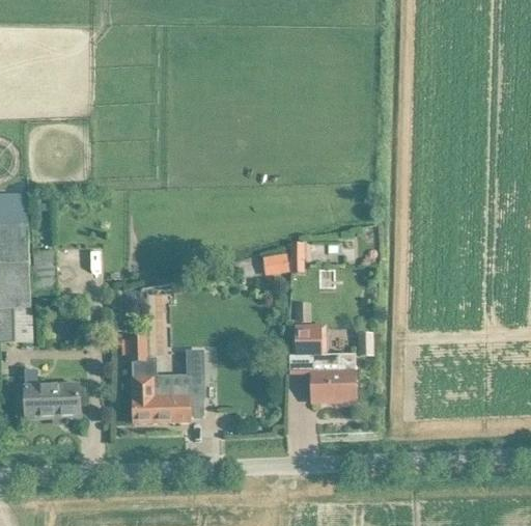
[(0,307),(31,307),(27,193),(0,193),(0,307)]
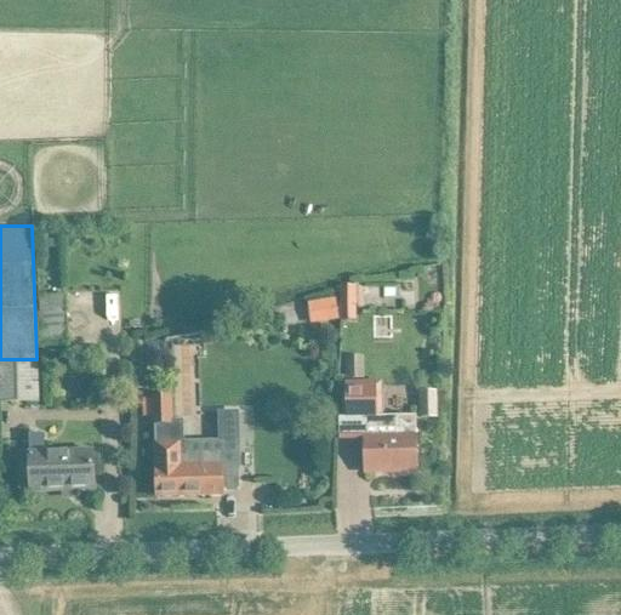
[(357,282),(341,283),(342,317),(357,317),(355,299),(358,299),(357,282)]
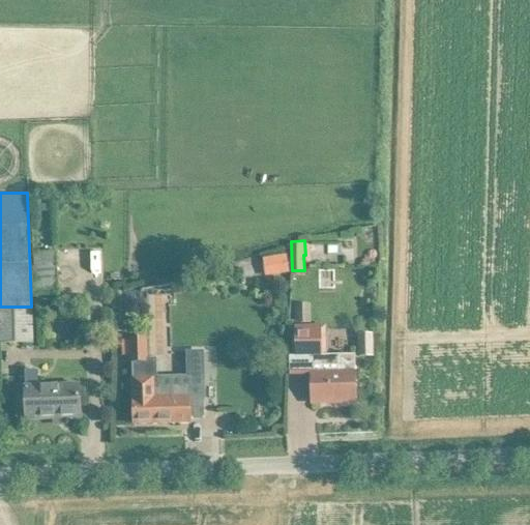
[(35,292),(58,292),(56,250),(33,250),(35,292)]
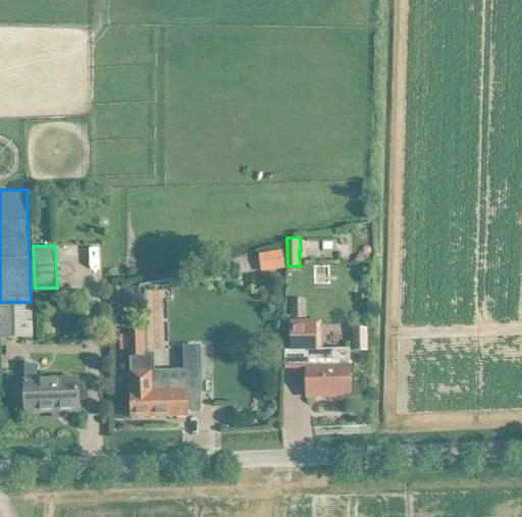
[(280,261),(255,264),(258,282),(282,278),(280,261)]
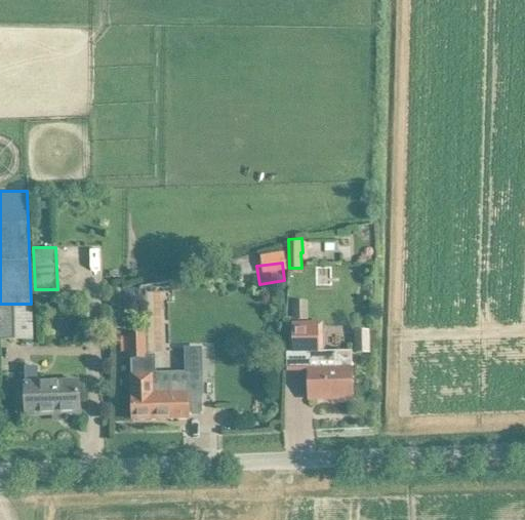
[(31,304),(0,304),(0,336),(32,336),(31,304)]
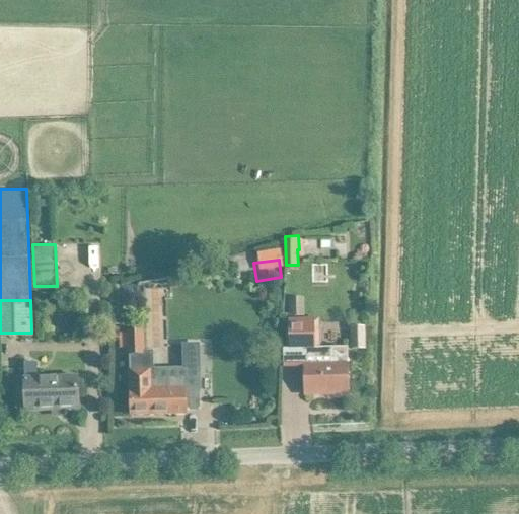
[(305,346),(305,364),(305,392),(349,391),(348,349),(331,350),(330,345),(314,345),(314,320),(288,321),(288,347),(305,346)]
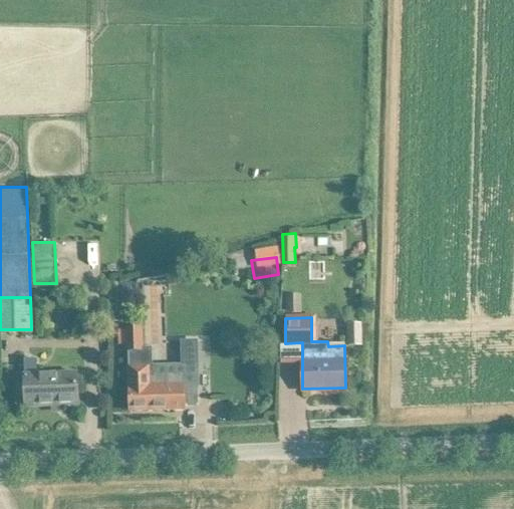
[(125,327),(118,327),(119,342),(126,341),(126,348),(129,348),(143,347),(143,346),(142,325),(125,326),(125,327)]
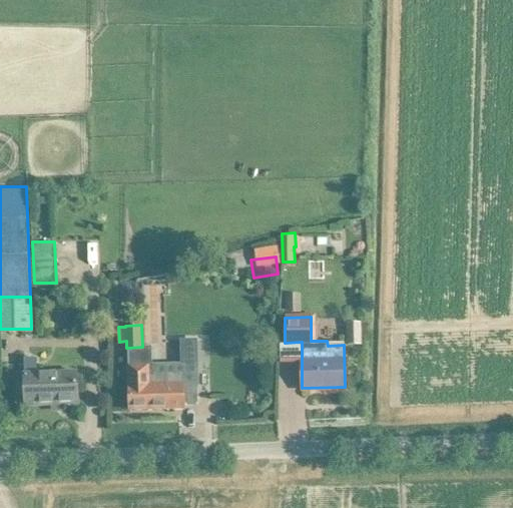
[(344,334),(344,357),(360,357),(360,334),(344,334)]
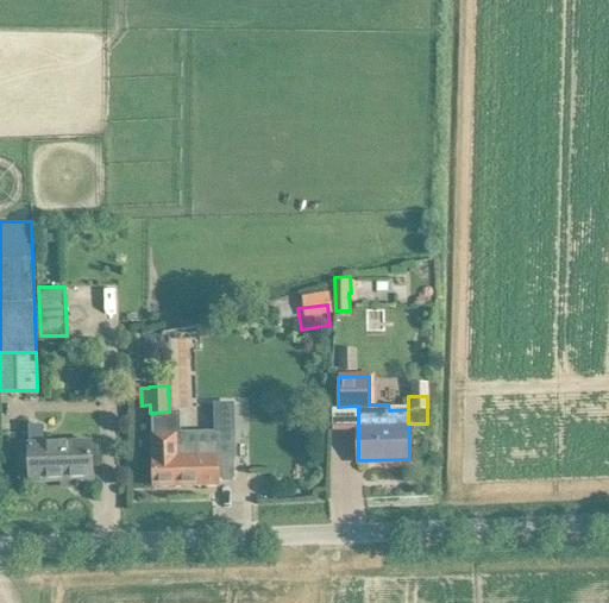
[(169,412),(152,413),(154,484),(219,483),(219,477),(236,477),(234,450),(237,450),(236,401),(215,401),(215,431),(179,431),(179,410),(176,410),(169,410),(169,412)]
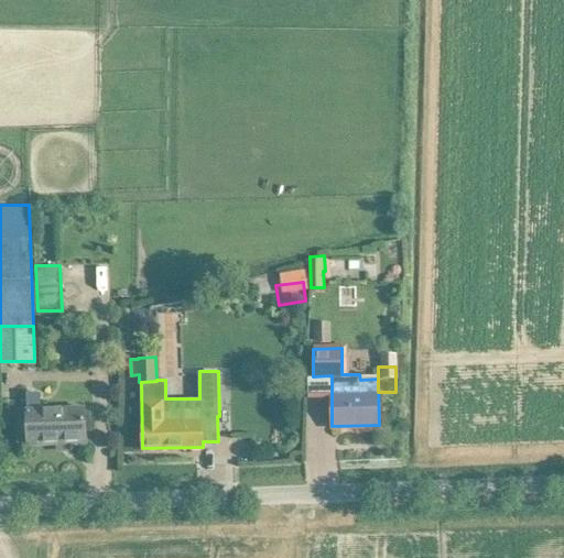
[(85,441),(85,419),(84,406),(28,408),(29,444),(85,441)]
